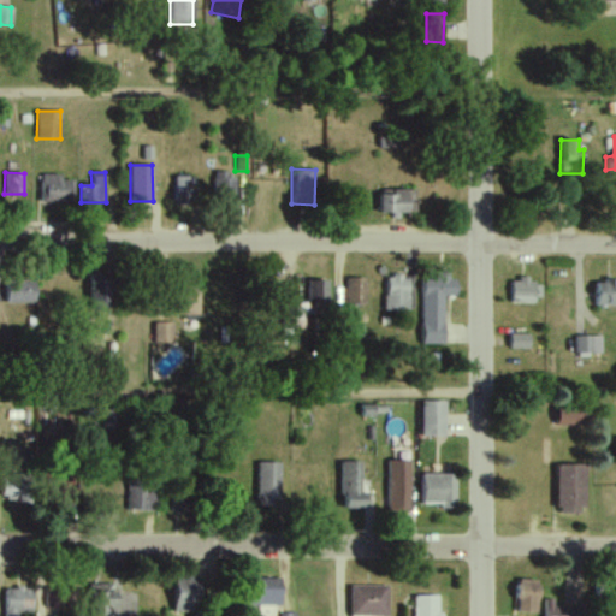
[(212,199),(235,199),(235,178),(225,178),(225,172),(212,172),(212,199)]
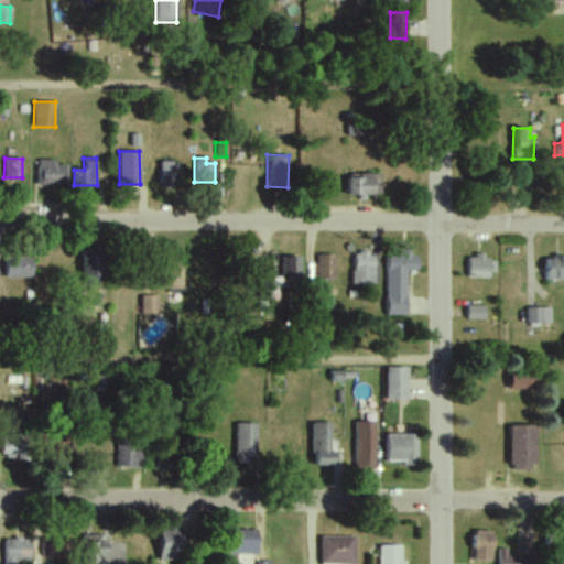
[(54,160),(36,160),(36,185),(67,186),(67,165),(53,164),(54,160)]
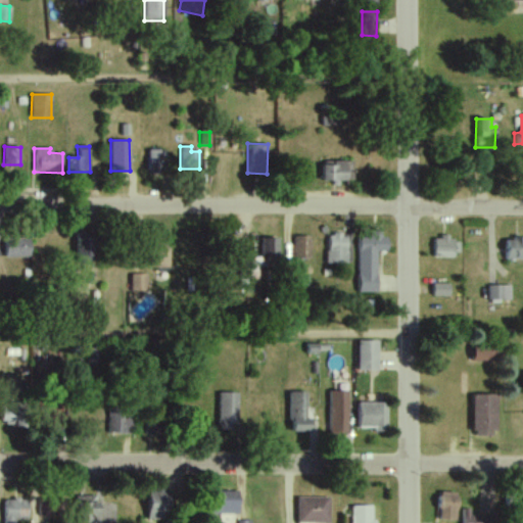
[(146,172),(161,173),(162,150),(147,149),(146,172)]
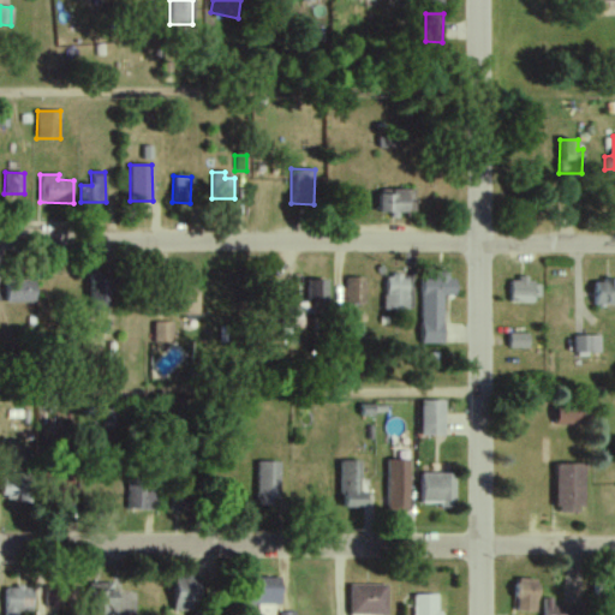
[(377,212),(410,214),(411,190),(378,189),(377,212)]
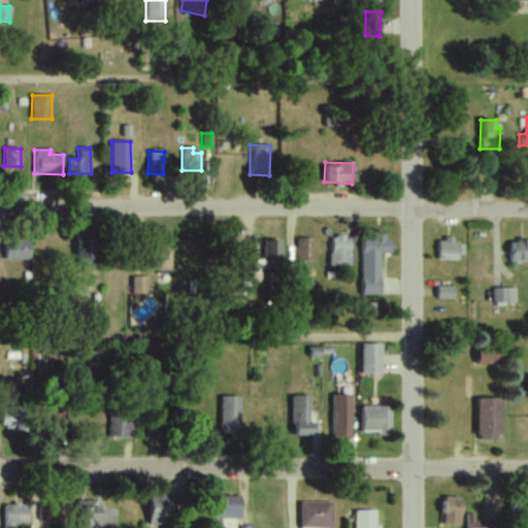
[(76,265),(99,265),(99,236),(75,236),(76,265)]
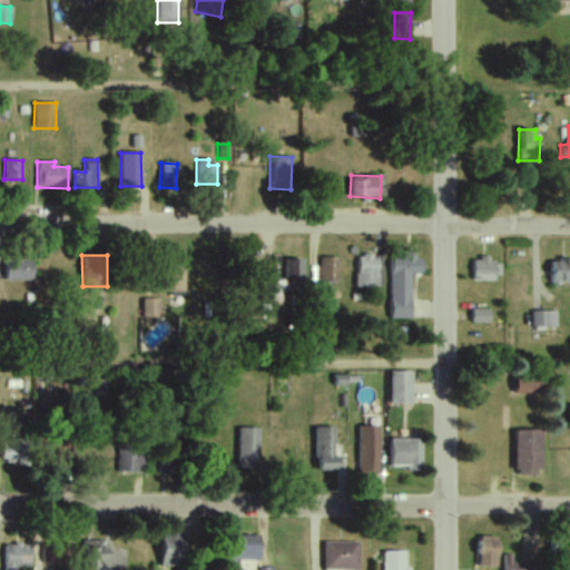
[(355,287),(375,288),(376,256),(356,255),(355,287)]
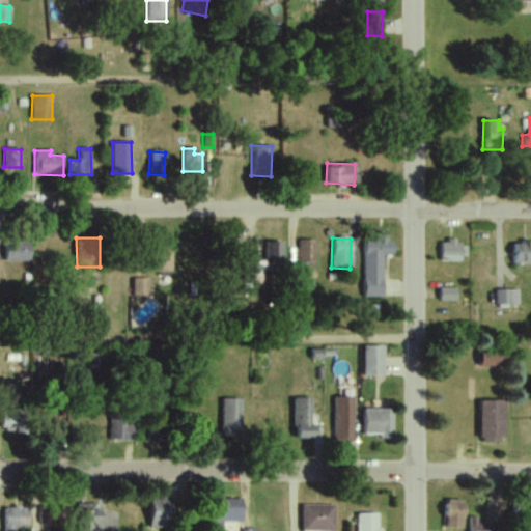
[(363,297),(383,297),(382,255),(391,255),(390,238),(362,239),(363,297)]
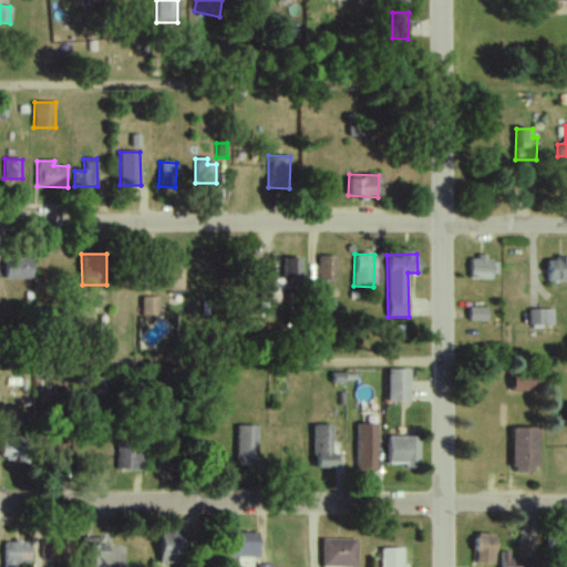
[(317,280),(337,280),(337,257),(318,256),(317,280)]
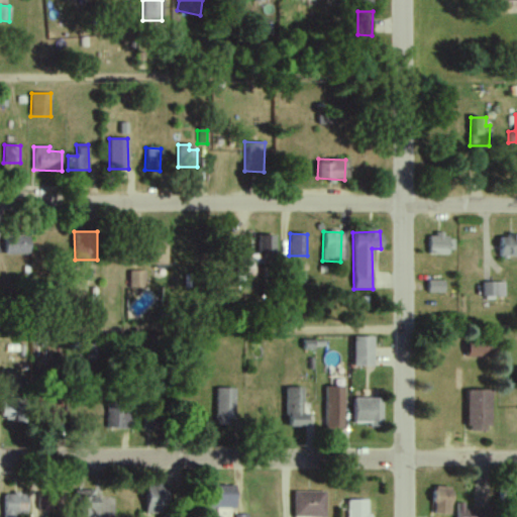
[(29,254),(29,234),(4,235),(4,255),(29,254)]
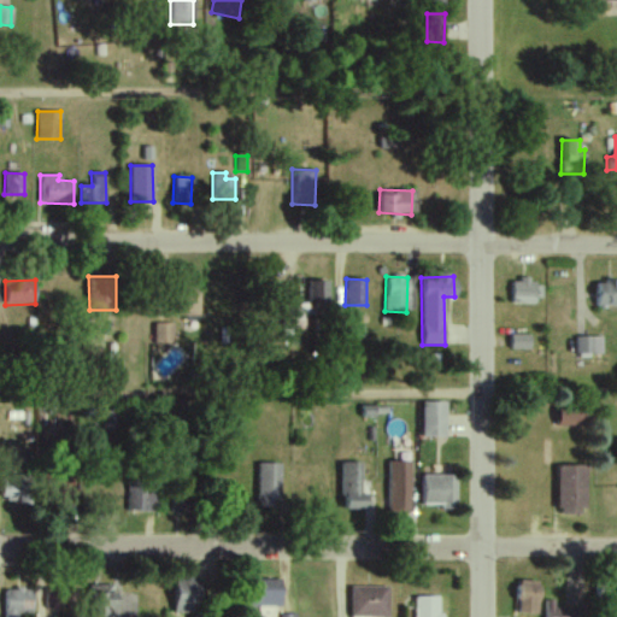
[(534,305),(535,281),(511,280),(511,304),(534,305)]
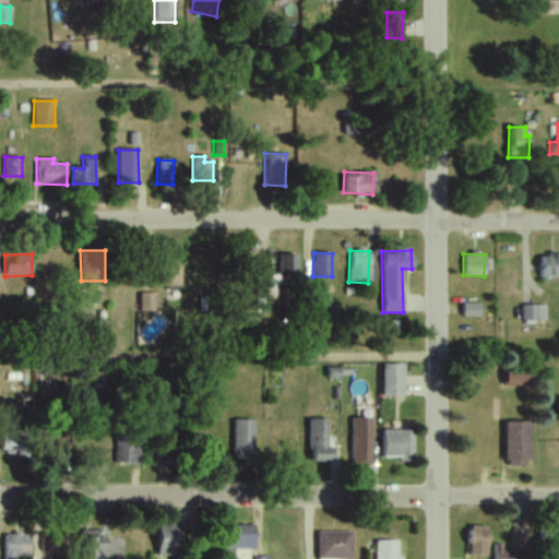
[(558,277),(558,254),(539,254),(538,277),(558,277)]
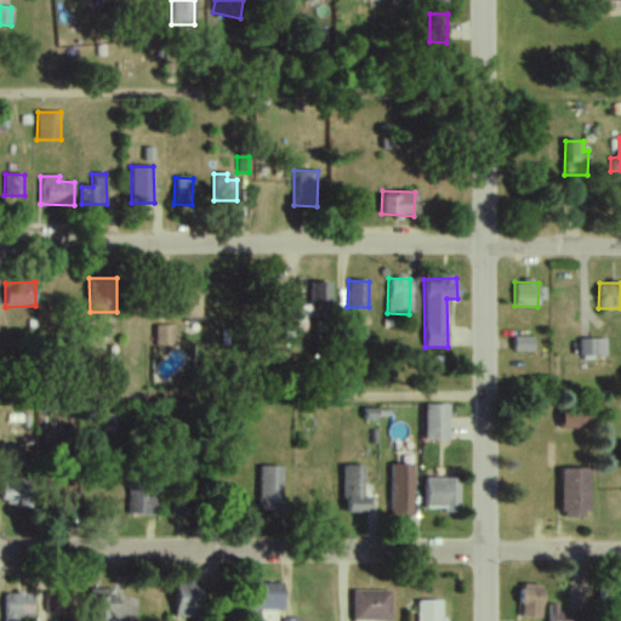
[(199,318),(200,291),(177,290),(177,318),(199,318)]
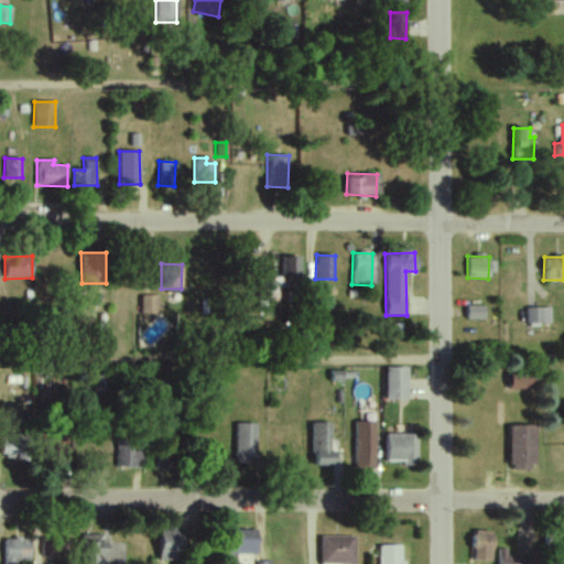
[(158,296),(140,295),(140,314),(158,315),(158,296)]
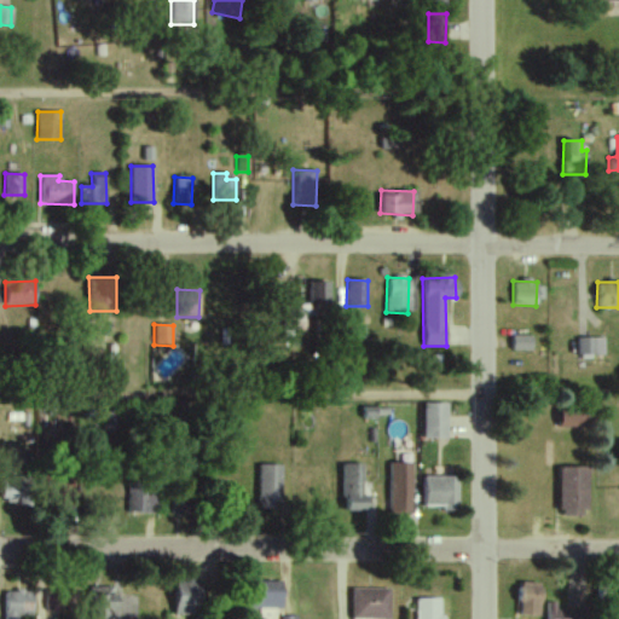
[(532,336),(513,336),(512,351),(531,351),(532,336)]
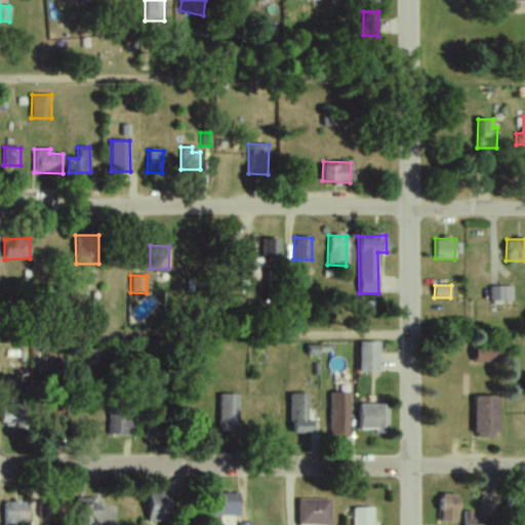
[(489,301),(512,301),(512,286),(489,286),(489,301)]
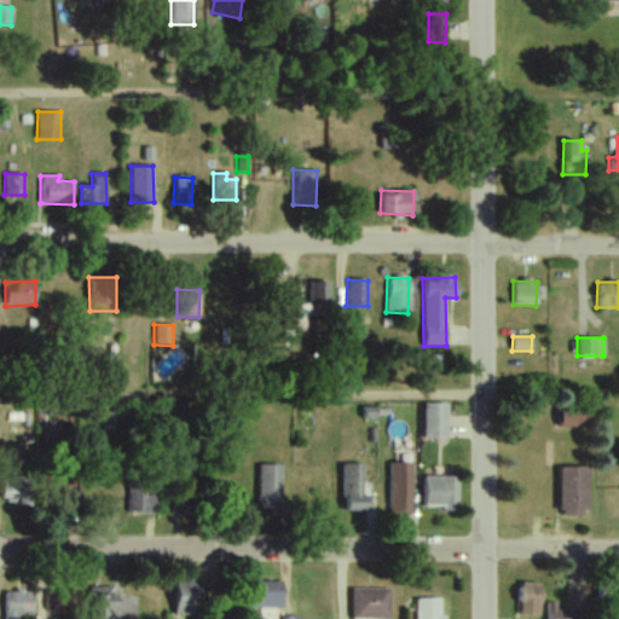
[(423,439),(447,439),(447,404),(423,404),(423,439)]
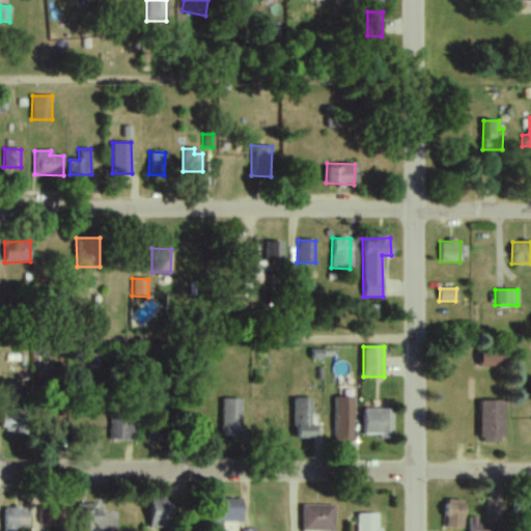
[(480,366),(502,367),(502,353),(480,353),(480,366)]
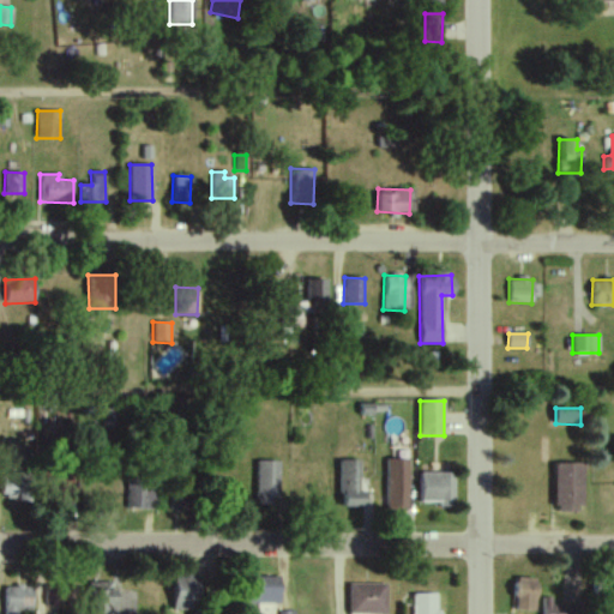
[(408,511),(409,459),(386,459),(385,511),(408,511)]
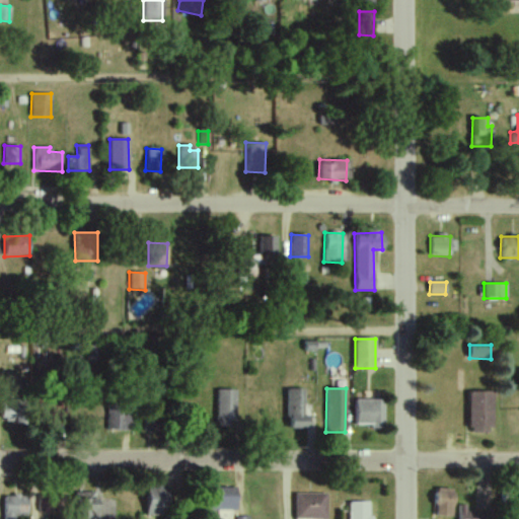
[(216,427),(235,427),(235,390),(216,389),(216,427)]
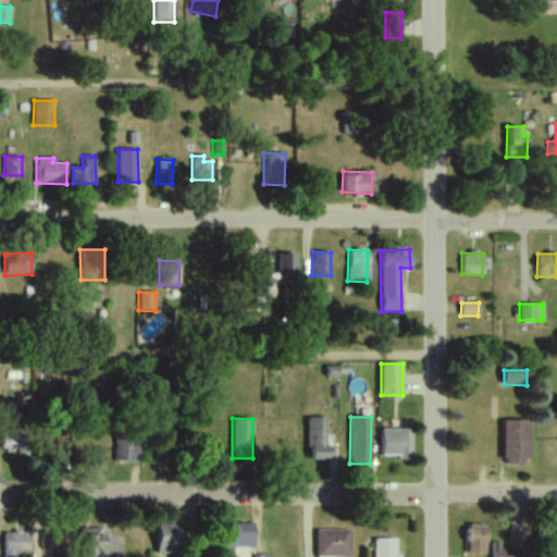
[(308,418),(309,460),(332,459),(332,446),(326,446),(326,418),(308,418)]
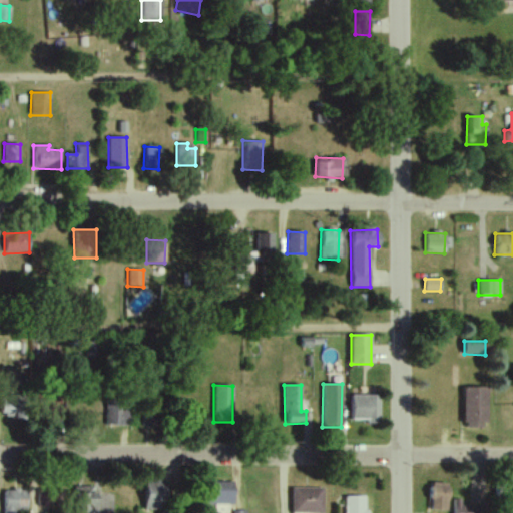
[(488,426),(487,387),(463,388),(464,427),(488,426)]
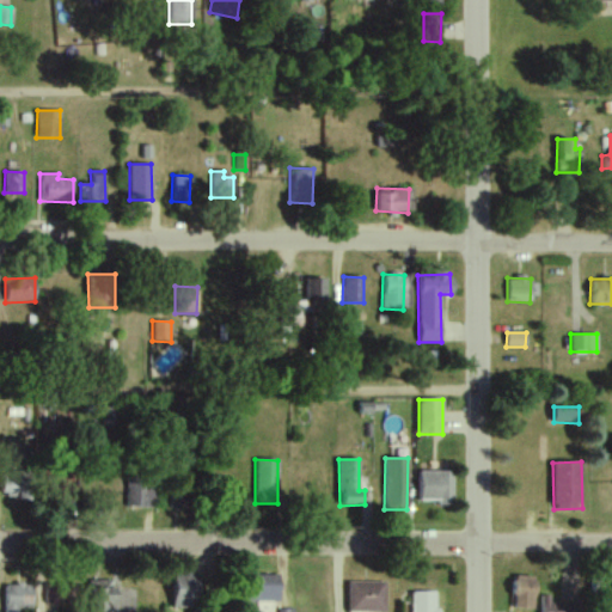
[(417,502),(452,503),(453,472),(420,470),(417,502)]
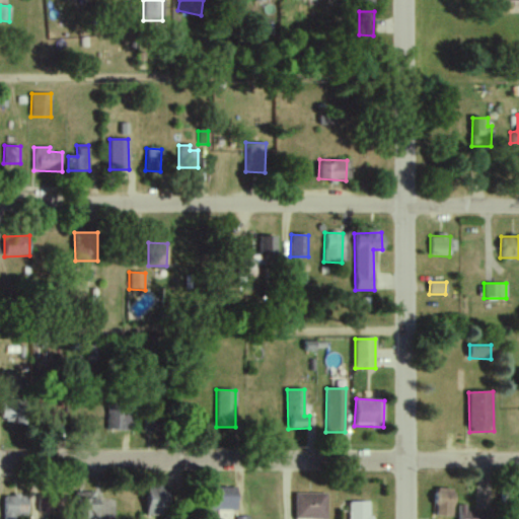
[(28,400),(2,400),(2,422),(27,423),(28,400)]
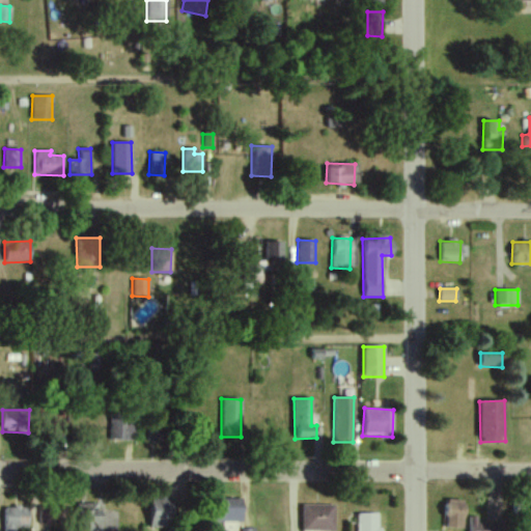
[(109,440),(133,441),(134,416),(109,415),(109,440)]
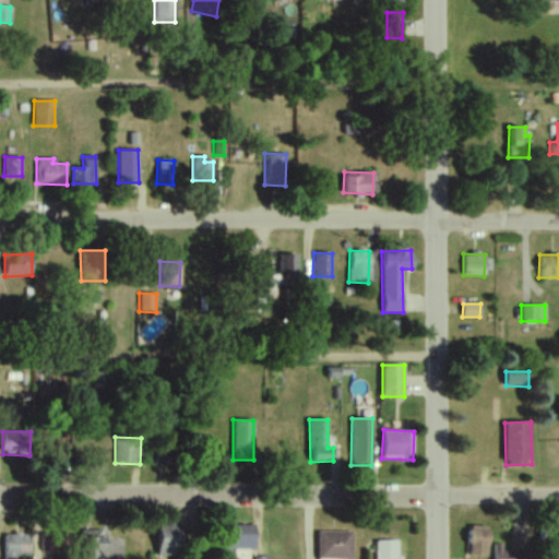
[(158,556),(181,555),(181,523),(158,523),(158,556)]
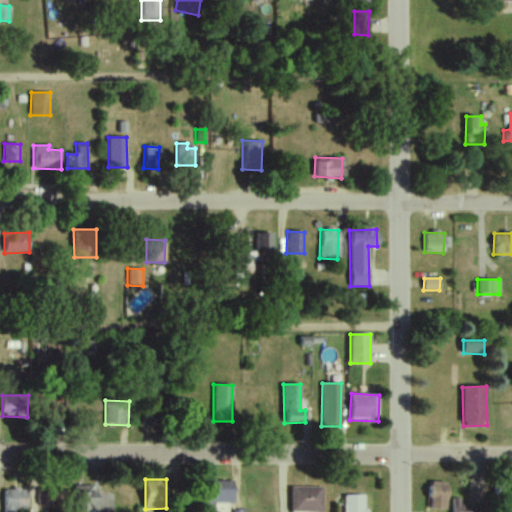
[(234,504),(234,481),(207,481),(207,503),(234,504)]
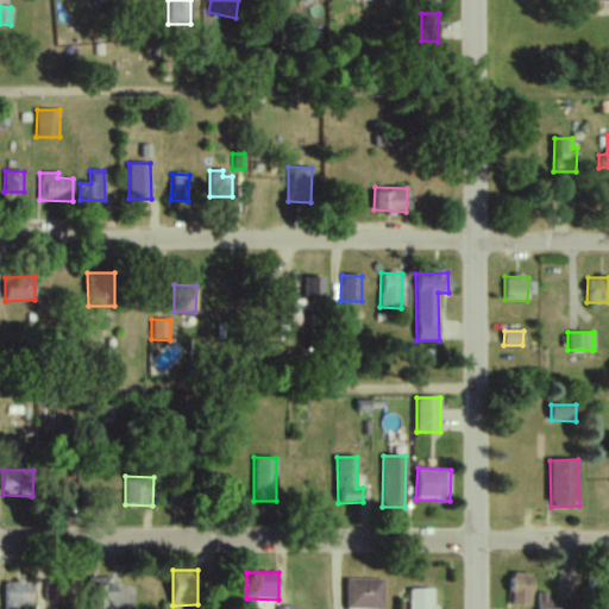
[(533,573),(512,573),(510,606),(533,607),(533,573)]
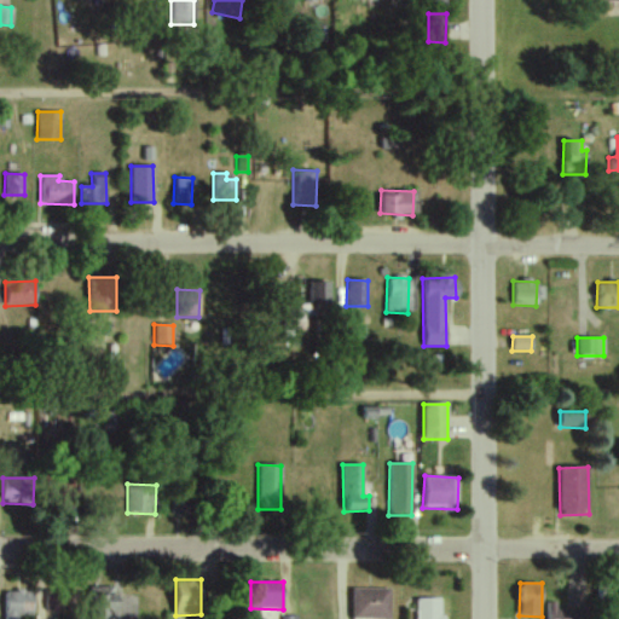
[(109,588),(90,586),(88,618),(99,618),(119,618),(120,595),(108,595),(109,588)]
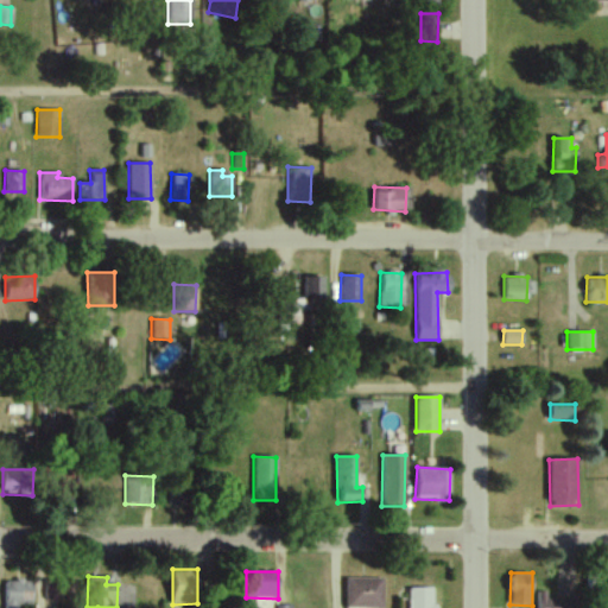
[(346,607),(379,607),(382,607),(382,577),(346,578),(346,607)]
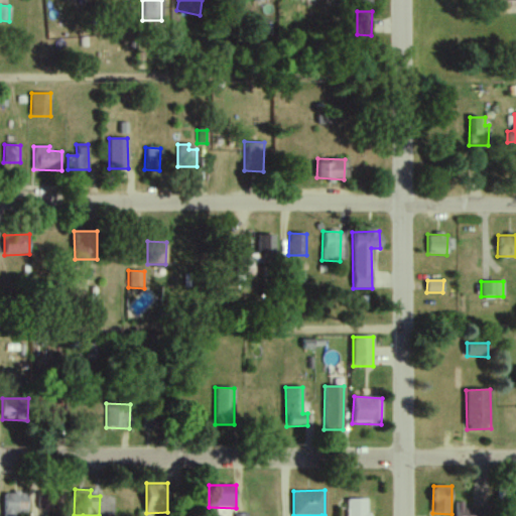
[(4,515),(14,515),(15,513),(28,513),(28,493),(4,493),(4,515)]
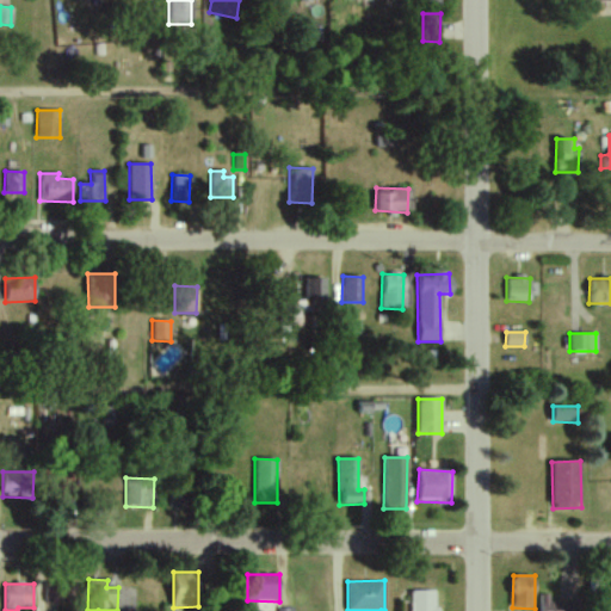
[(409,610),(437,610),(437,608),(434,608),(433,591),(409,591),(409,610)]
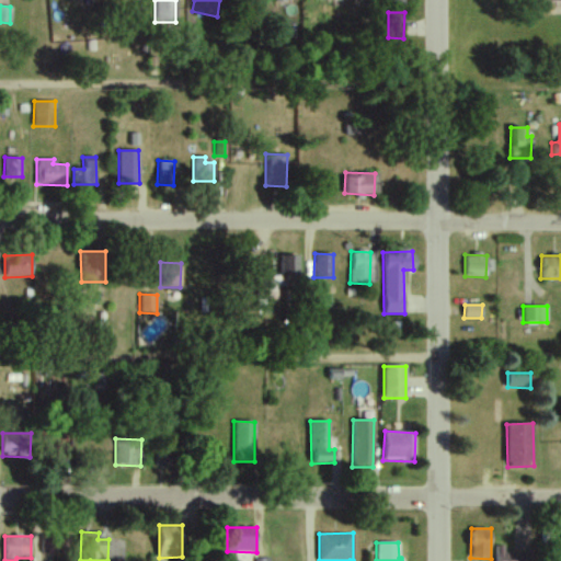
[(529,560),(529,550),(495,550),(495,560),(529,560)]
